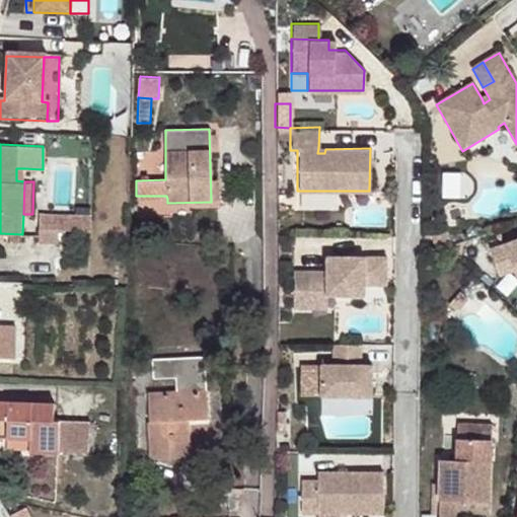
[(78,214),(42,214),(42,228),(77,228),(78,214)]
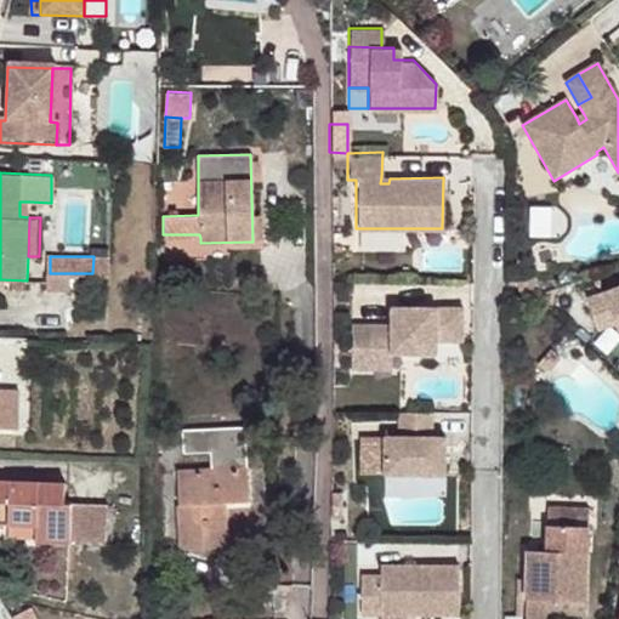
[(112,257),(94,256),(92,273),(111,274),(112,257)]
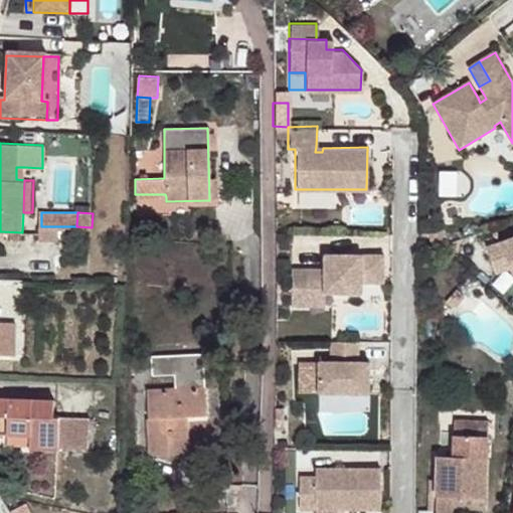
[(512,236),(484,246),(493,273),(508,267),(511,277),(512,275),(512,236)]
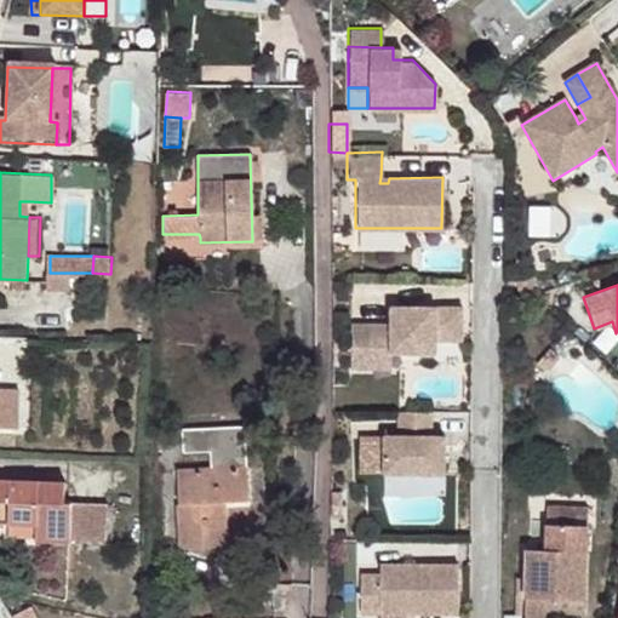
[(372,354),(392,354),(435,354),(436,341),(462,341),(462,308),(392,307),(392,325),(352,325),(352,368),(371,368),(372,354)]
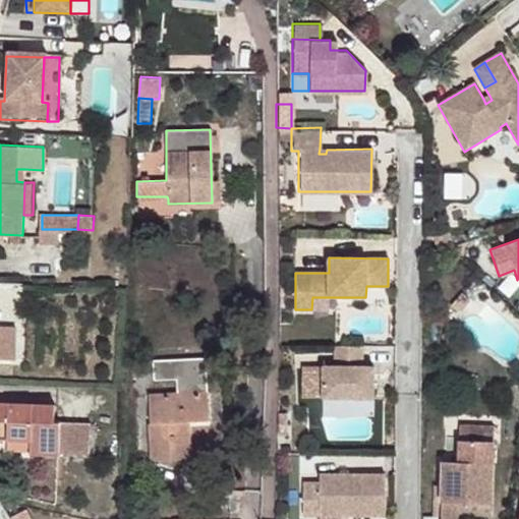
[(329,310),(329,297),(312,297),(311,309),(329,310)]
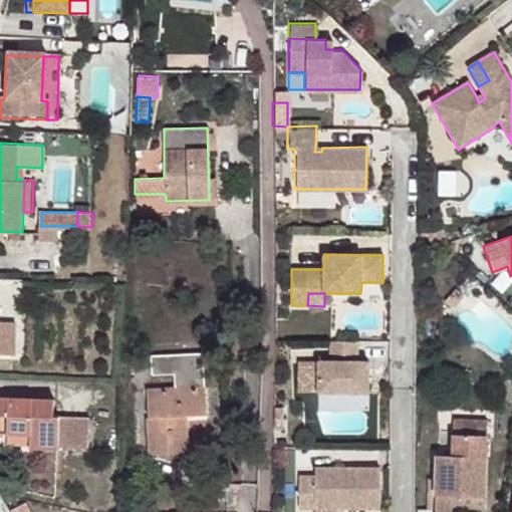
[(16,322),(0,320),(0,352),(14,354),(16,322)]
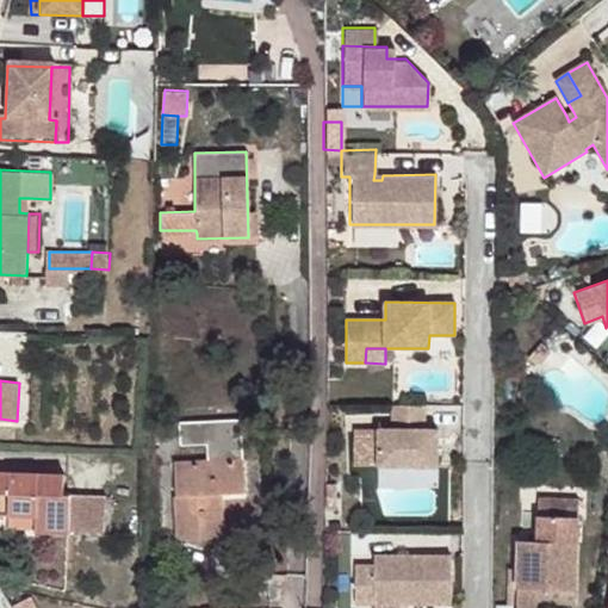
[(373,467),(435,469),(435,430),(422,429),(422,405),(391,404),(390,430),(374,429),(373,467)]
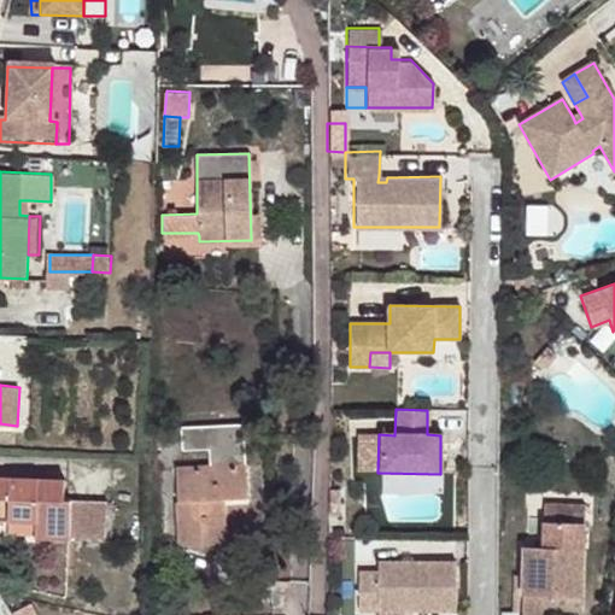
[(246,497),(240,423),(176,426),(177,449),(206,450),(206,463),(175,467),(175,501),(179,542),(223,539),(222,498),(246,497)]
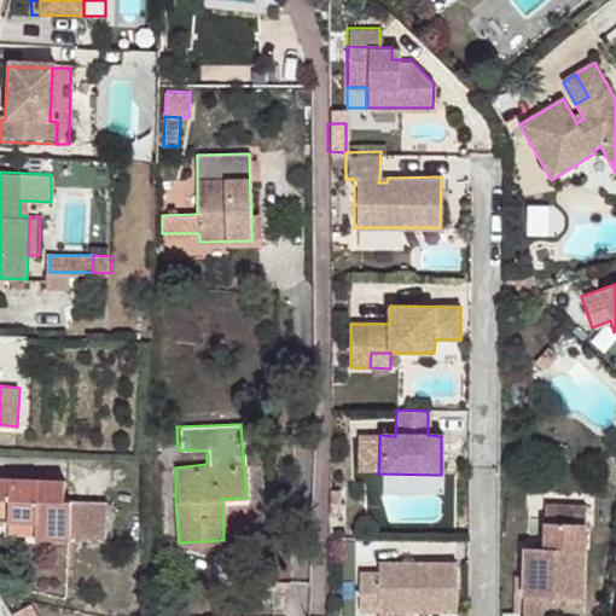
[(440,494),(441,475),(378,474),(378,494),(440,494)]
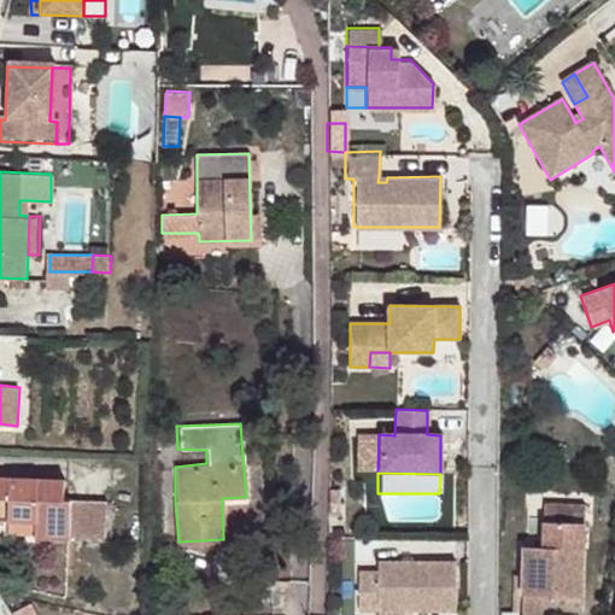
[(70,480),(0,475),(0,519),(10,520),(40,521),(39,537),(75,538),(75,536),(76,499),(69,497),(70,480)]
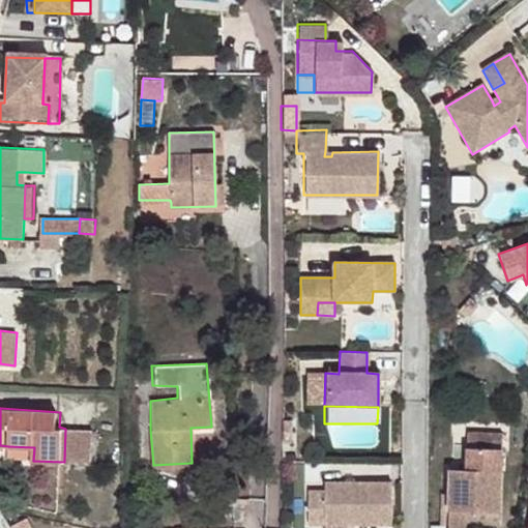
[(97,429),(65,429),(64,460),(95,462),(97,429)]
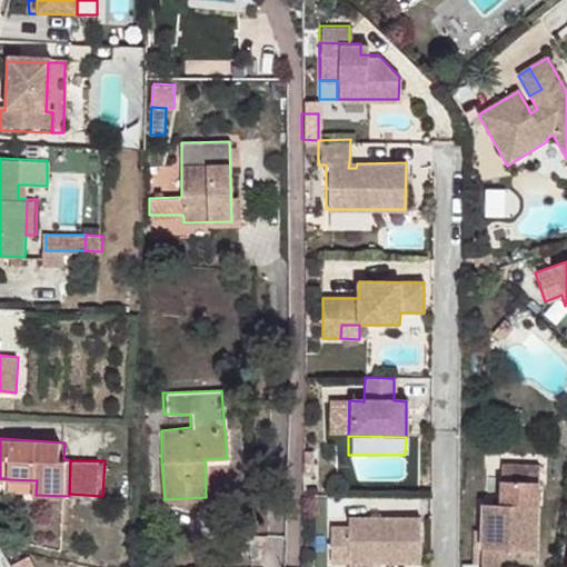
[(495,477),(535,478),(535,461),(496,460),(495,477)]
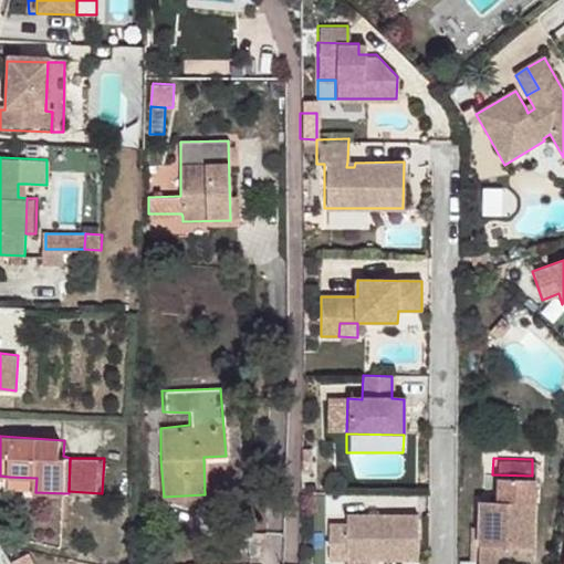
[(491,498),(474,498),(471,563),(492,563),(493,543),(529,544),(532,476),(492,474),(491,498)]
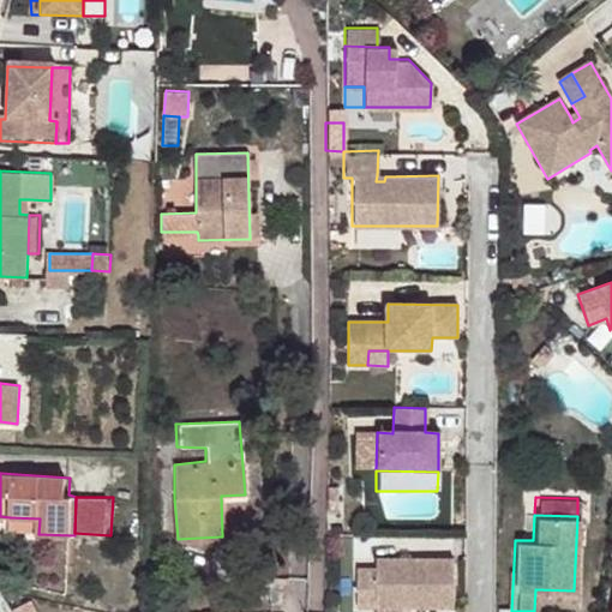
[(39,534),(40,519),(10,517),(9,532),(39,534)]
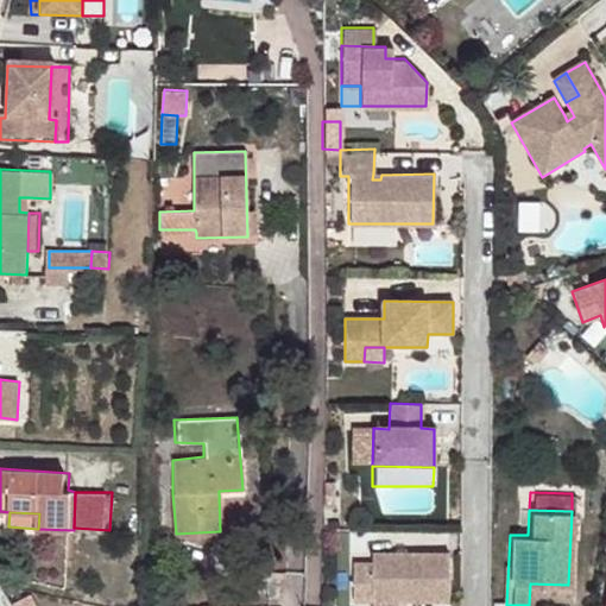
[(366,603),(399,604),(444,605),(444,555),(372,554),(372,565),(347,565),(347,603),(366,603)]
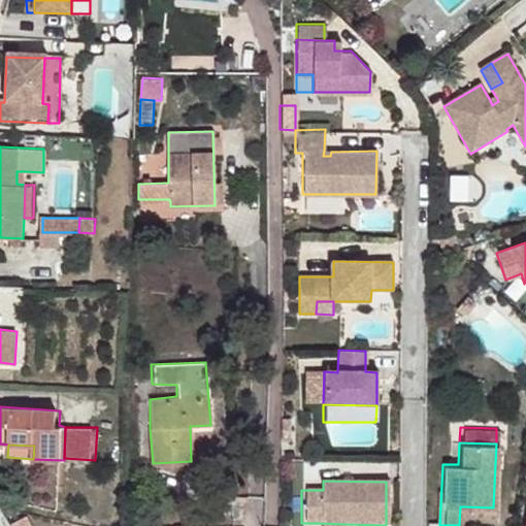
[(493,507),(460,506),(459,525),(466,525),(467,519),(493,520),(493,507)]
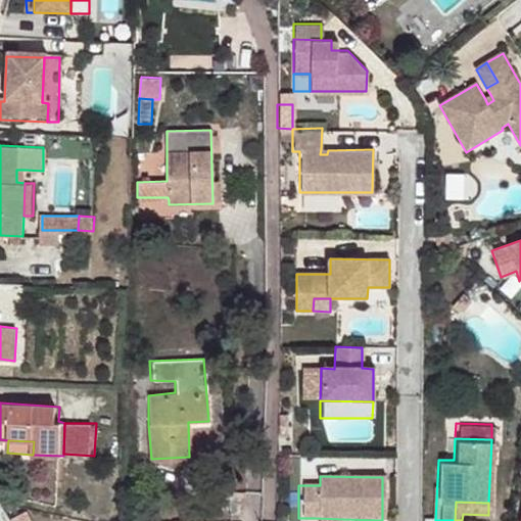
[(13,518),(14,520),(27,520),(22,512),(13,518)]
